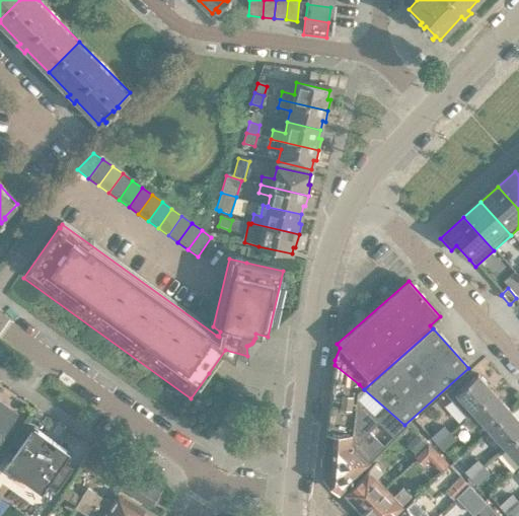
[(406,427),(404,425),(364,389),(359,384),(335,365),(325,434),(322,478),(339,494),(406,427)]
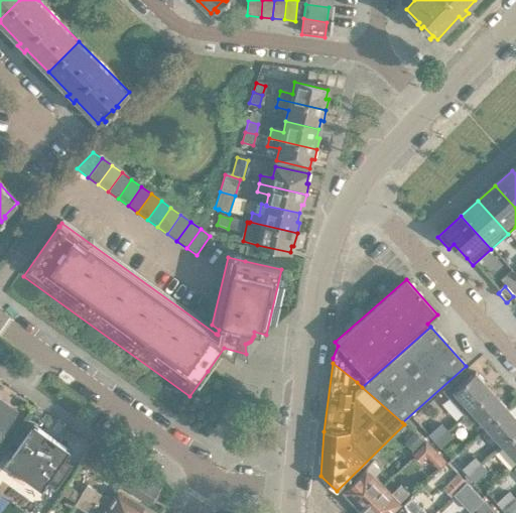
[(464,416),(491,392),(475,374),(467,381),(462,375),(442,392),(464,416)]
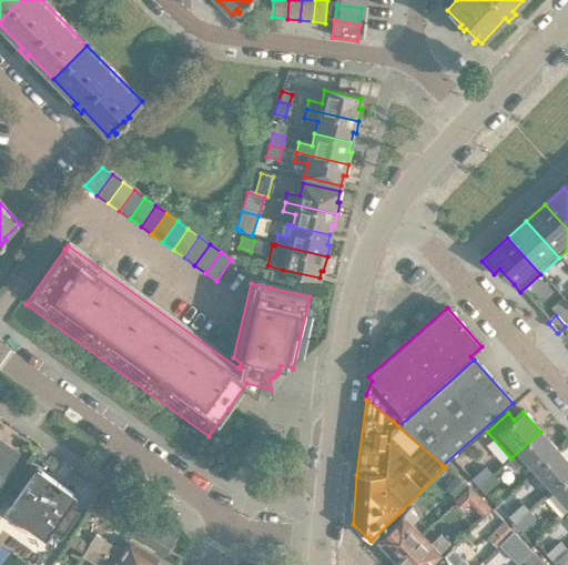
[(558,452),(540,432),(510,458),(507,462),(515,471),(525,462),(535,473),(558,452)]
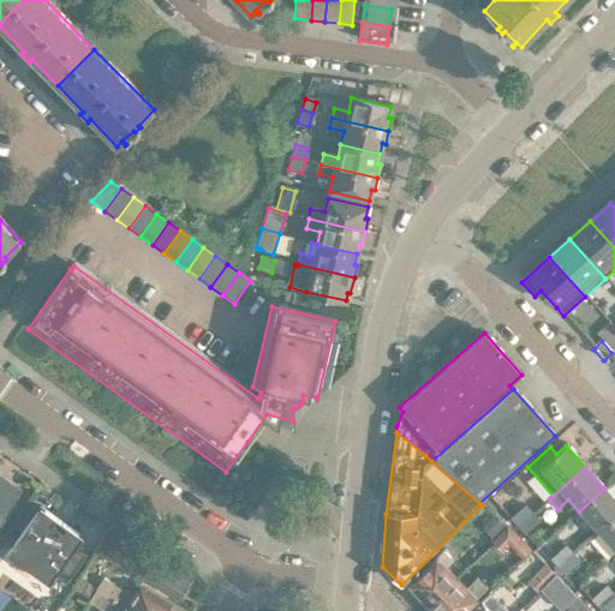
[(0,525),(4,521),(3,516),(19,492),(0,478),(0,525)]
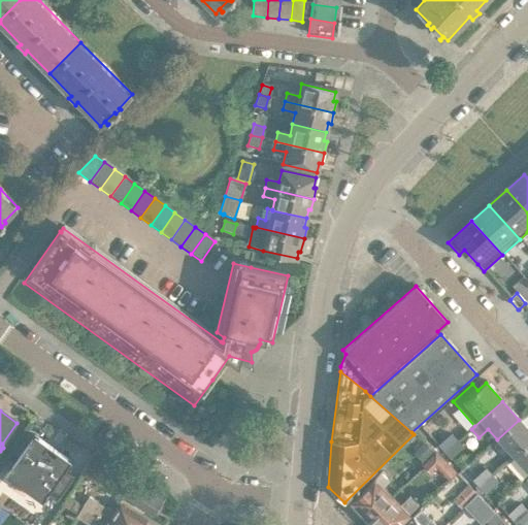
[(527,444),(527,430),(519,420),(497,439),(514,457),(527,444)]
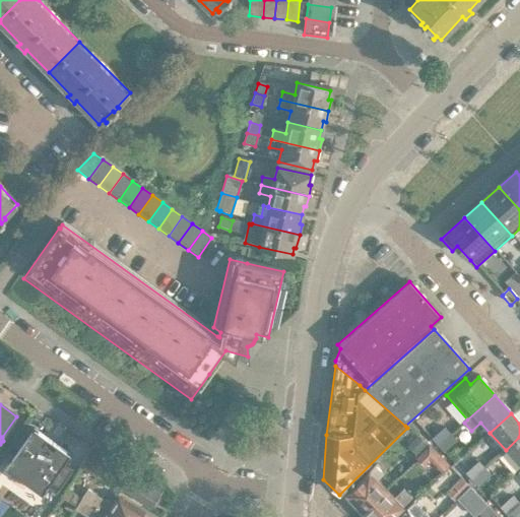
[(48,439),(34,429),(6,468),(19,478),(2,503),(22,516),(40,516),(73,471),(63,464),(70,455),(56,445),(53,450),(45,443),(48,439)]
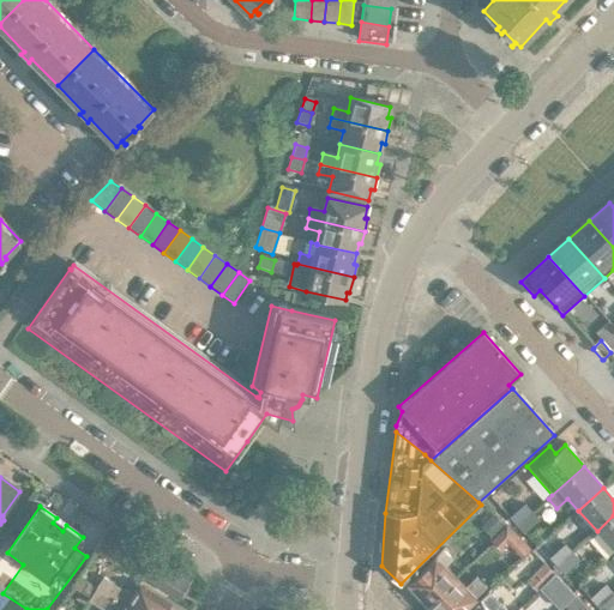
[(516,527),(530,515),(524,507),(509,520),(516,527)]
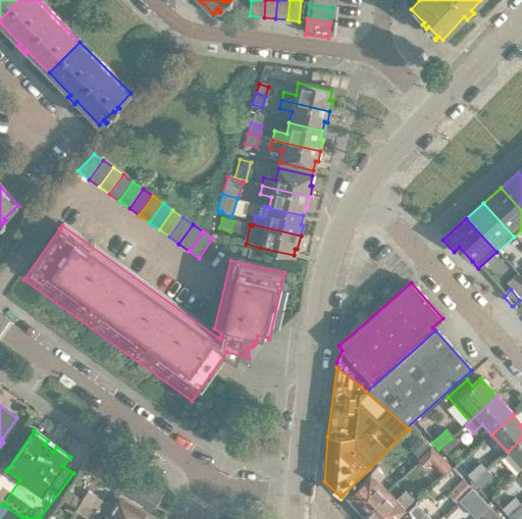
[(456,444),(451,438),(438,449),(444,455),(456,444)]
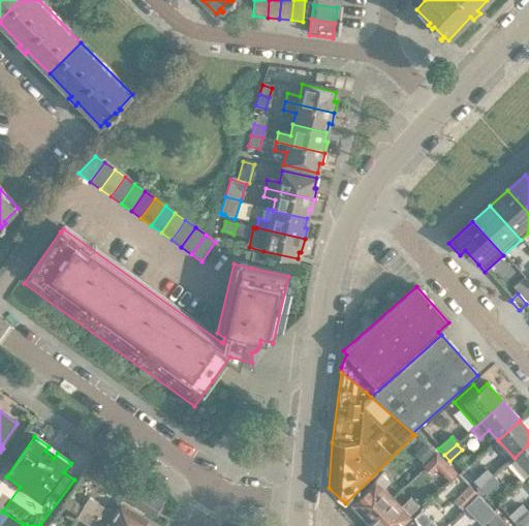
[(528,444),(515,458),(528,474),(528,444)]
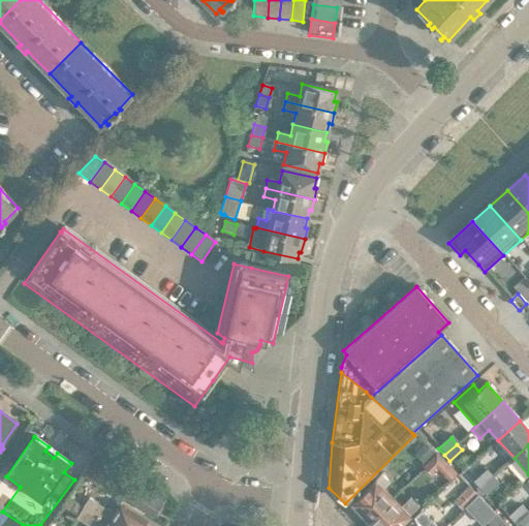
[(424,445),(413,457),(422,465),(433,454),(424,445)]
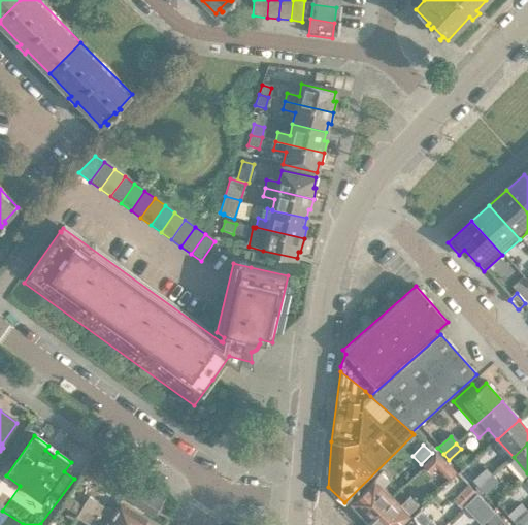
[(95,452),(92,456),(80,474),(98,486),(112,463),(95,452)]
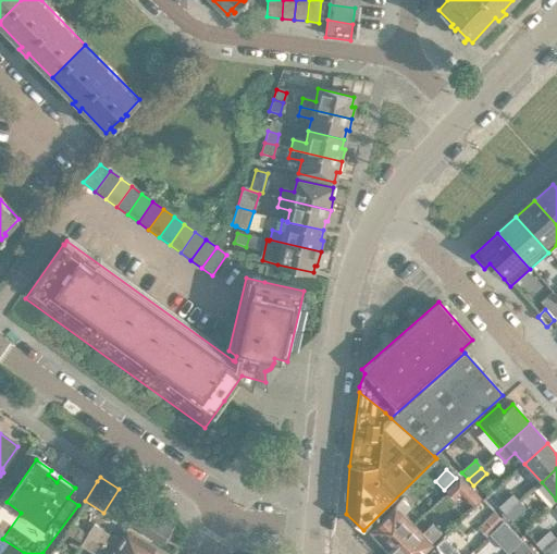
[(459,481),(446,494),(454,502),(459,496),(467,489),(459,481)]
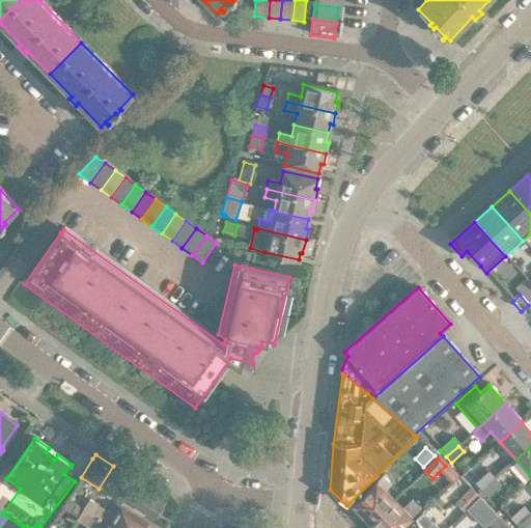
[(481,492),(494,480),(487,474),(475,485),(481,492)]
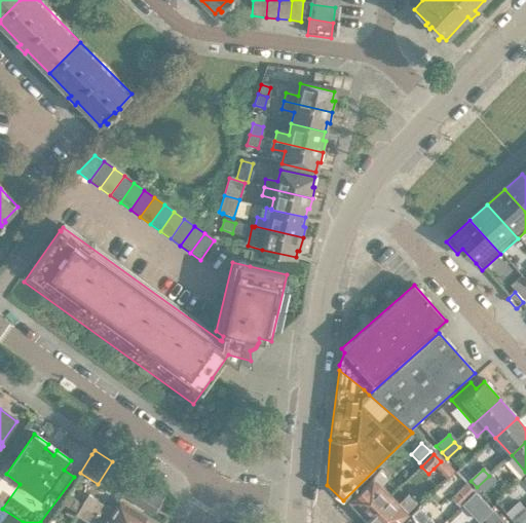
[(161,496),(163,494),(133,475),(119,495),(150,515),(156,505),(160,505),(163,499),(161,496)]
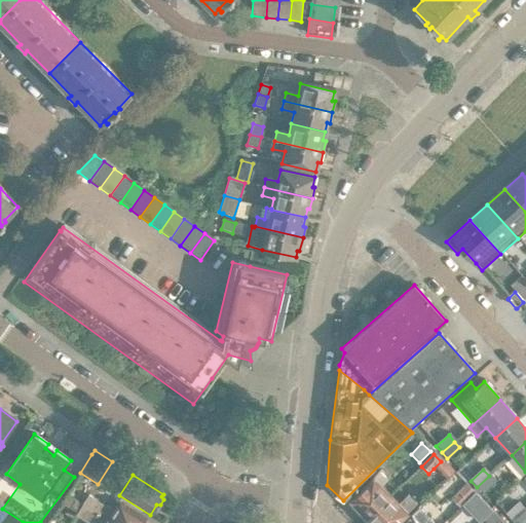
[(494,482),(489,476),(477,487),(482,493),(494,482)]
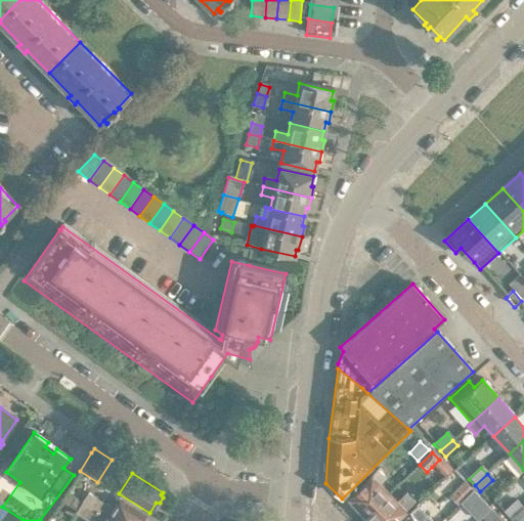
[(352,504),(350,507),(362,520),(389,494),(372,476),(348,500),(352,504)]
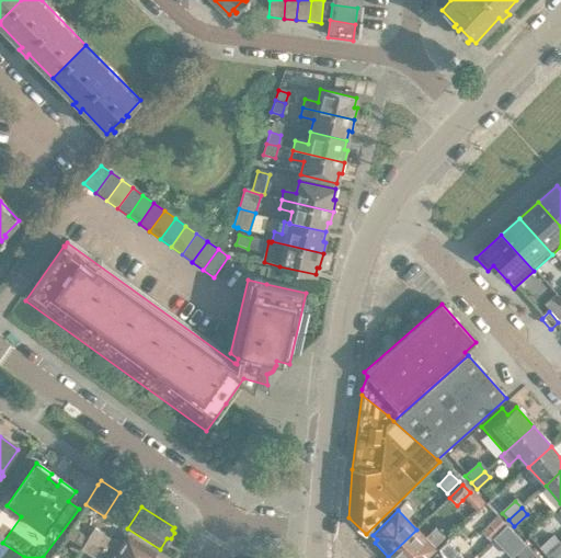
[(480,535),(489,544),(504,528),(495,520),(480,535)]
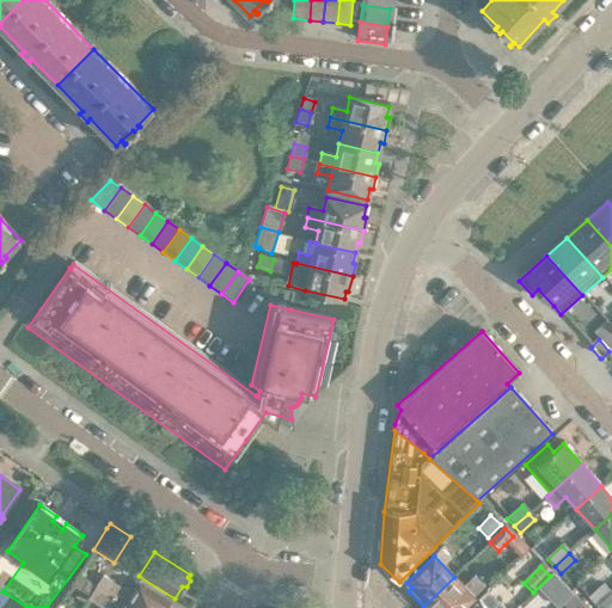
[(120,585),(108,577),(99,591),(126,607),(170,607),(171,605),(139,585),(132,596),(118,588),(120,585)]
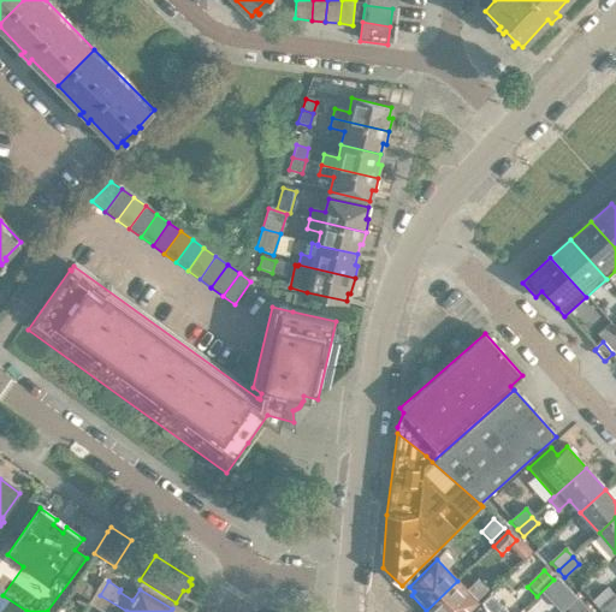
[(467,590),(457,581),(426,611),(466,611),(487,592),(478,581),(467,590)]
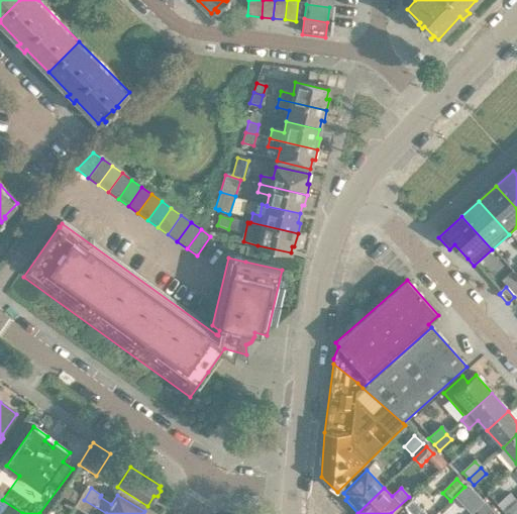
[(503,513),(515,502),(509,496),(497,507),(503,513)]
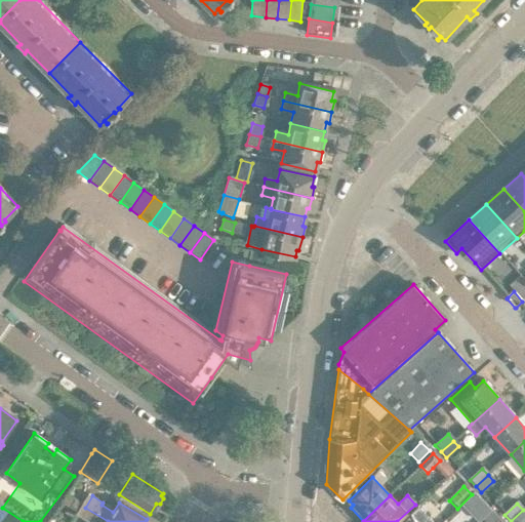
[(108,521),(85,508),(78,519),(82,521),(108,521)]
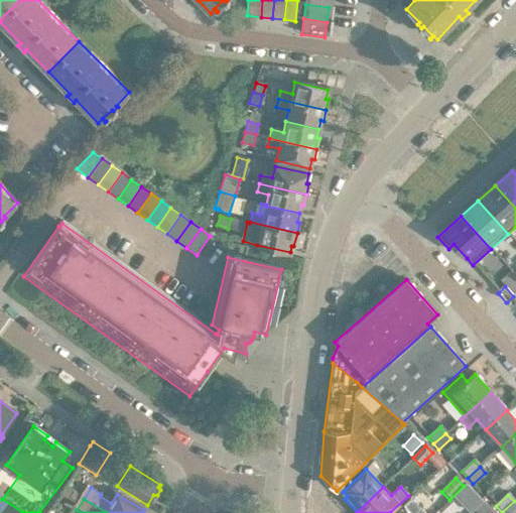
[(423,512),(411,500),(404,507),(398,512),(423,512)]
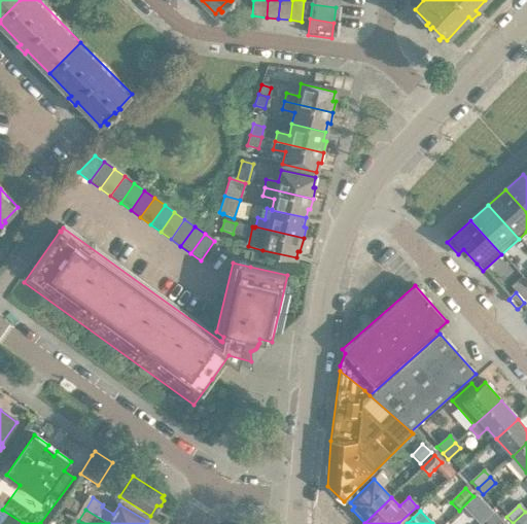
[(523,523),(526,520),(526,514),(525,512),(513,523),(523,523)]
